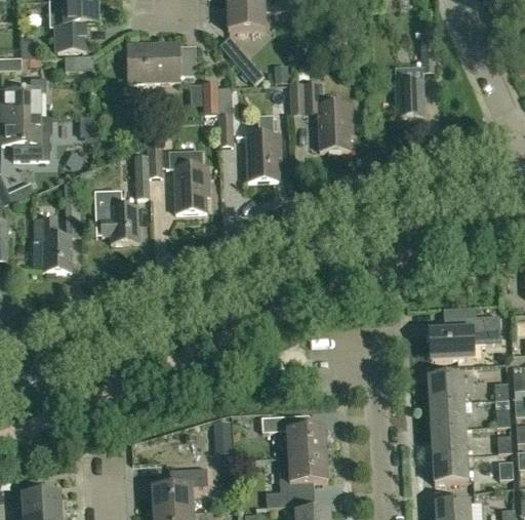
[(50,0),(50,13),(63,12),(63,25),(55,25),(55,50),(84,50),(84,25),(96,25),(96,0),(50,0)]
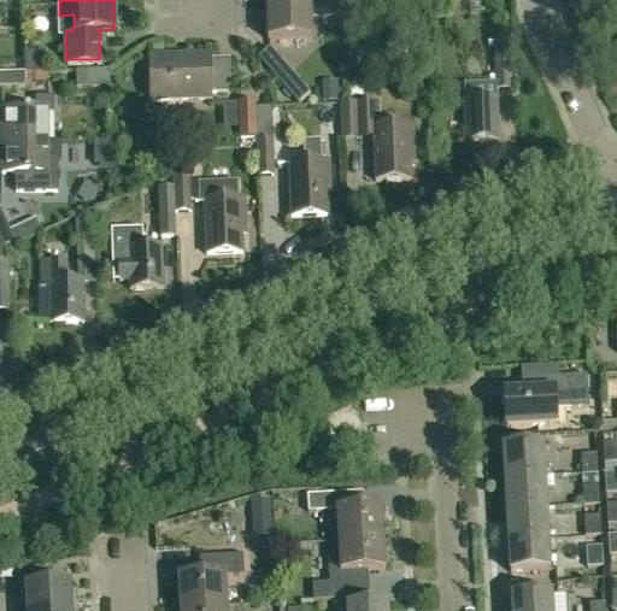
[(310,13),(334,12),(333,0),(268,0),(269,34),(310,33),(310,13)]
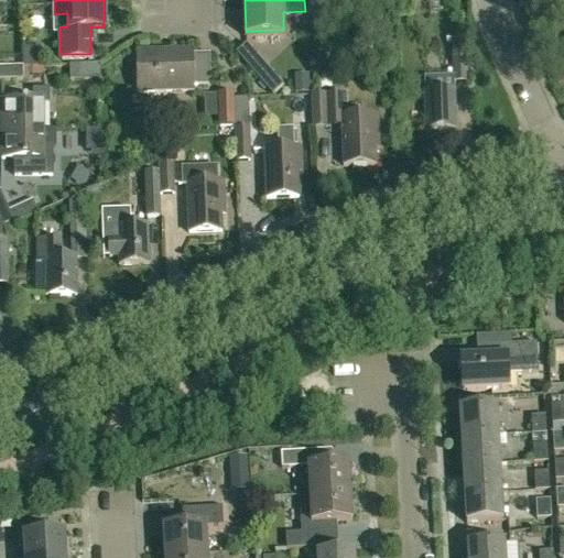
[(466,32),(451,33),(452,70),(452,78),(454,78),(467,77),(466,32)]
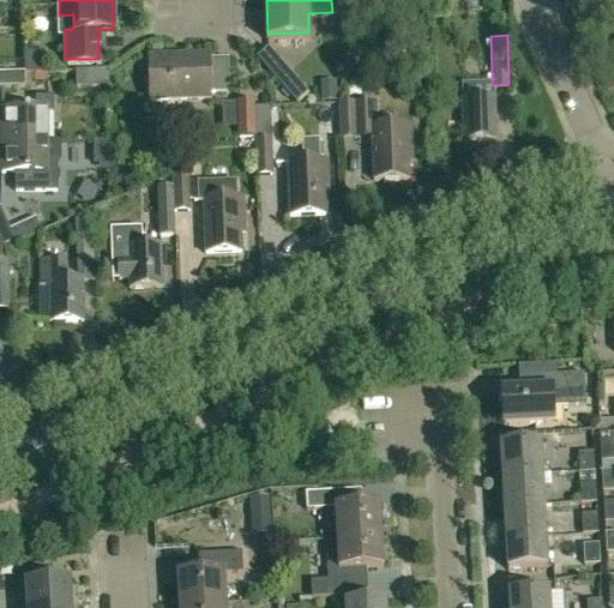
[(308,89),(268,43),(257,53),(296,98),(308,89)]
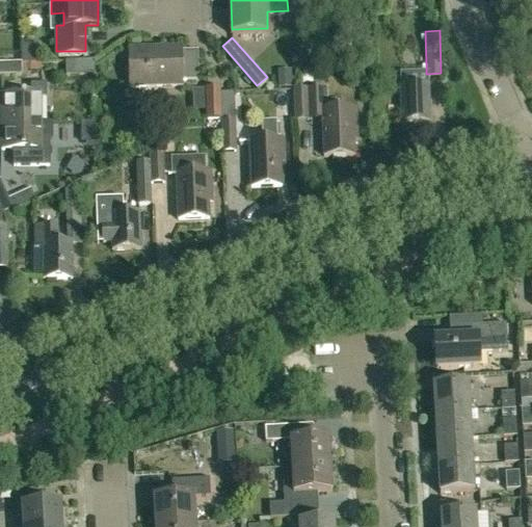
[(128,45),(129,82),(183,81),(183,75),(197,75),(196,48),(182,48),(182,44),(128,45)]
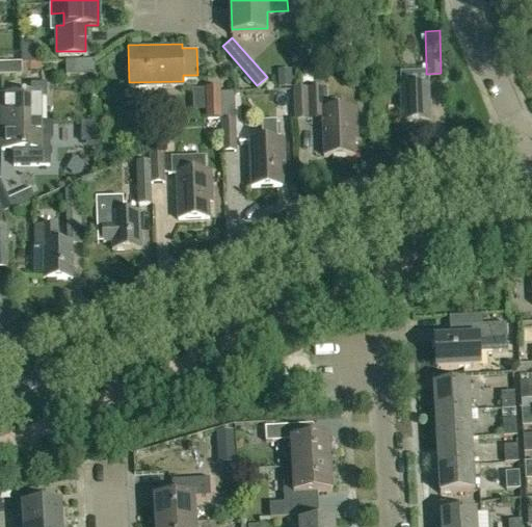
[(95,56),(65,57),(65,71),(95,71),(95,56)]
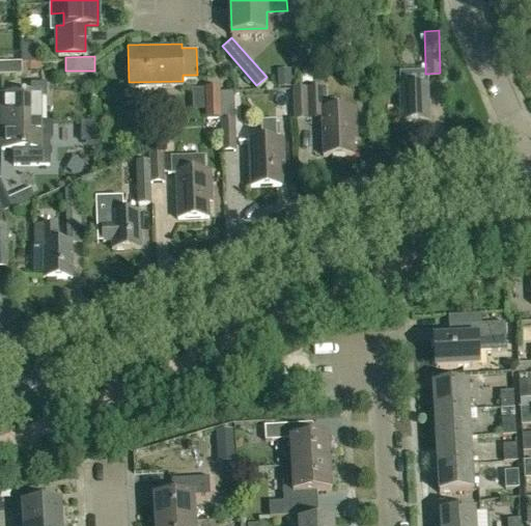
[(21,58),(0,58),(0,71),(22,71),(21,58)]
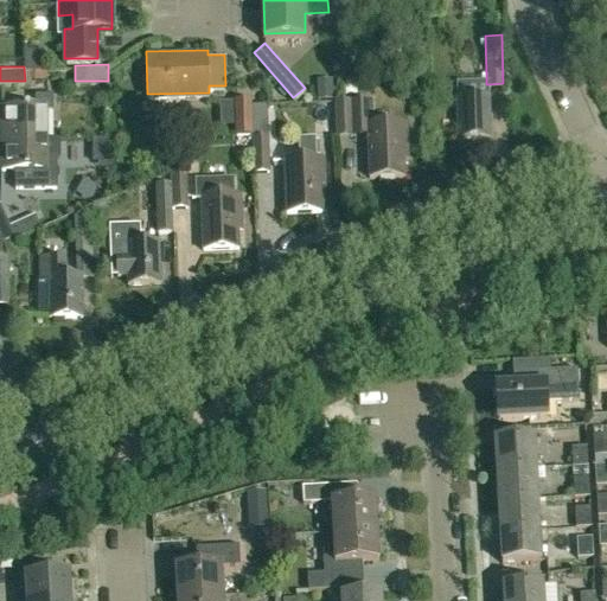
[(357,89),(356,76),(342,76),(342,89),(357,89)]
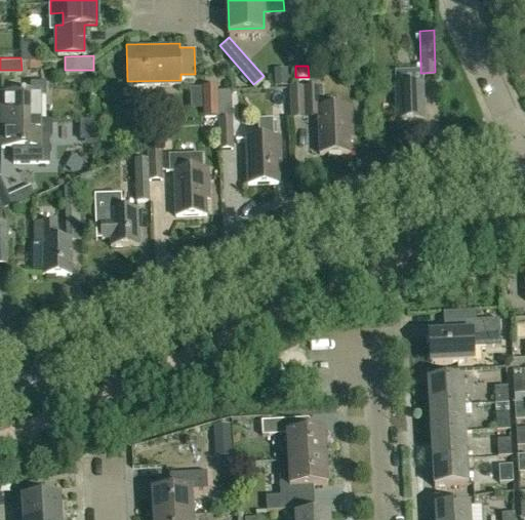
[(422,80),(422,73),(420,73),(420,66),(394,67),(395,81),(394,81),(396,116),(423,115),(422,80)]
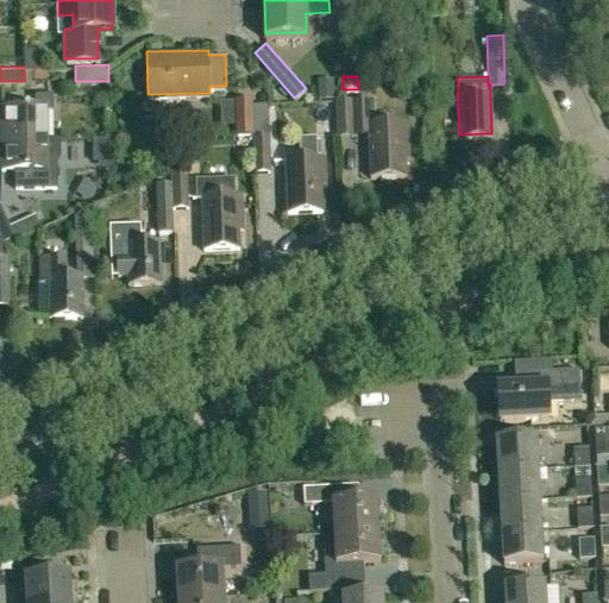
[(46,133),(45,105),(52,105),(52,90),(35,90),(36,104),(0,104),(1,134),(46,133)]
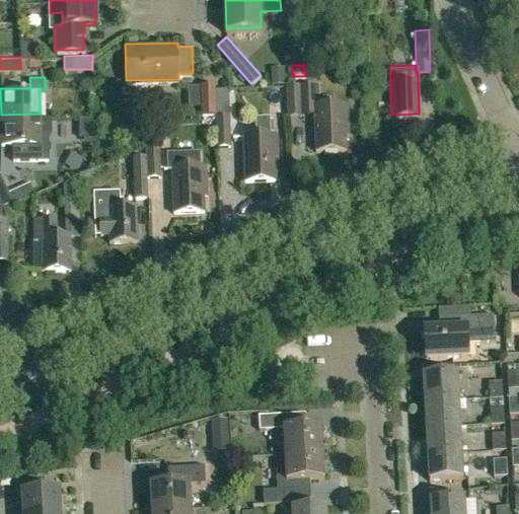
[(287,115),(314,113),(315,147),(346,146),(346,130),(350,130),(349,100),(316,100),(314,81),(299,81),(286,82),(287,115)]
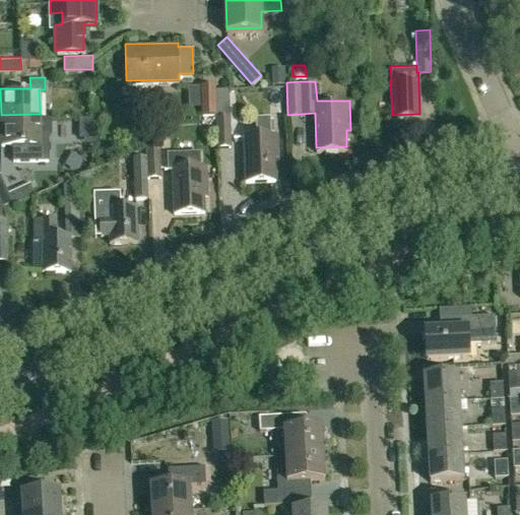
[(200,82),(201,112),(201,113),(216,112),(215,82),(200,82)]
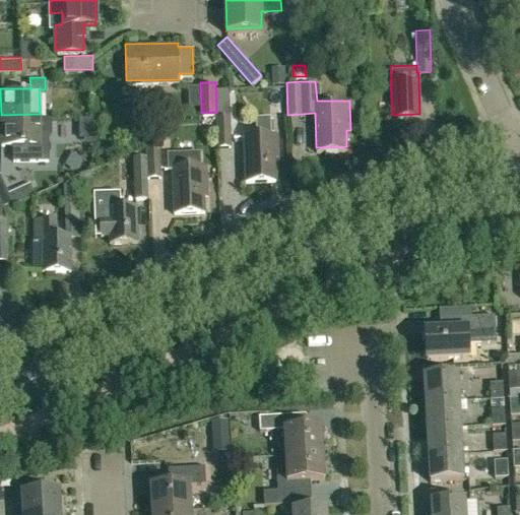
[(215,113),(216,143),(231,144),(230,113),(215,113)]
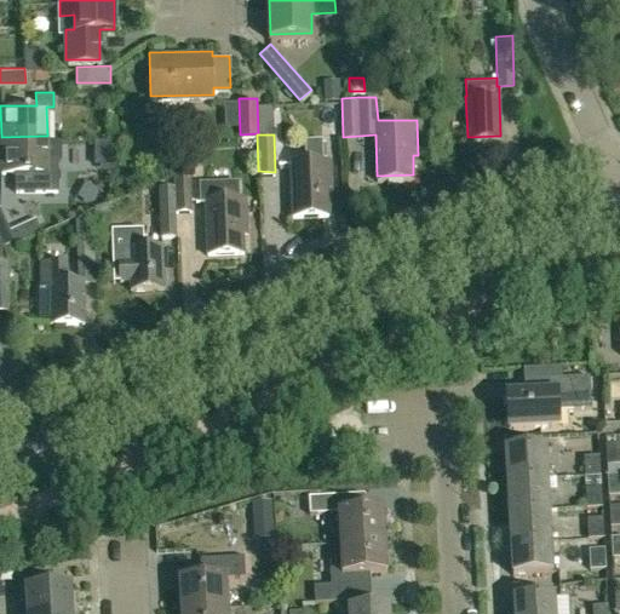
[(47,136),(1,137),(1,168),(17,168),(17,188),(58,187),(58,158),(61,156),(61,138),(47,138),(47,136)]
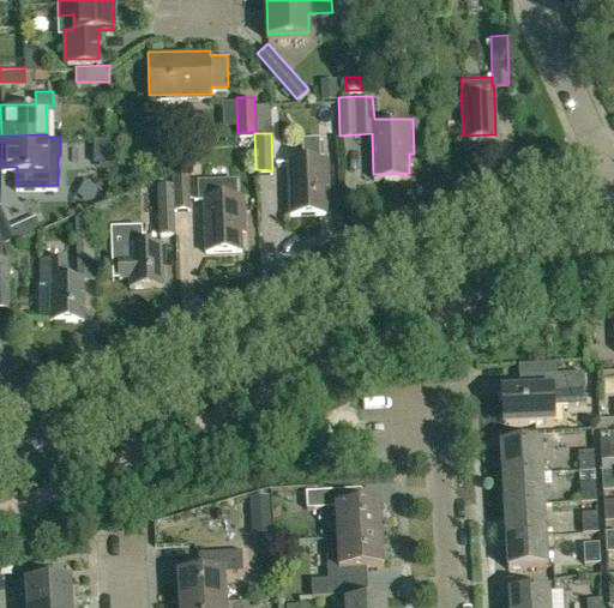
[(302,136),(302,154),(288,155),(290,210),(325,209),(325,191),(330,191),(329,154),(319,154),(319,134),(302,136)]
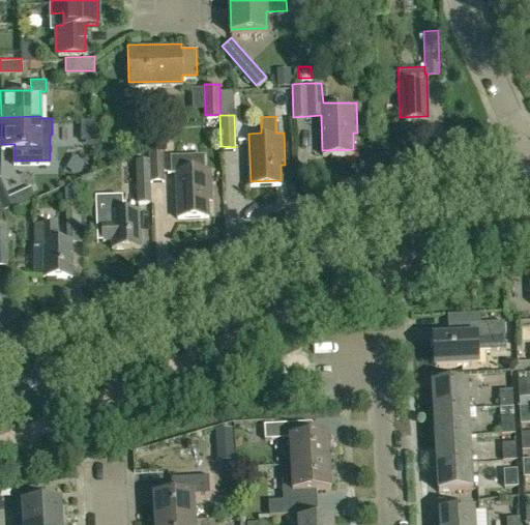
[(150,179),(149,146),(148,147),(149,156),(135,157),(137,200),(151,199),(150,179)]
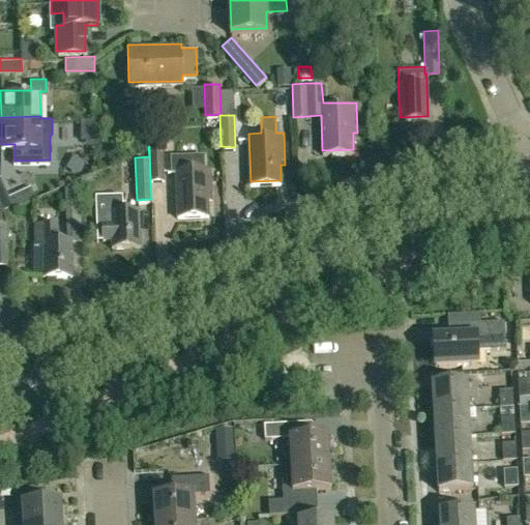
[(149,146),(150,179),(164,179),(163,146),(149,146)]
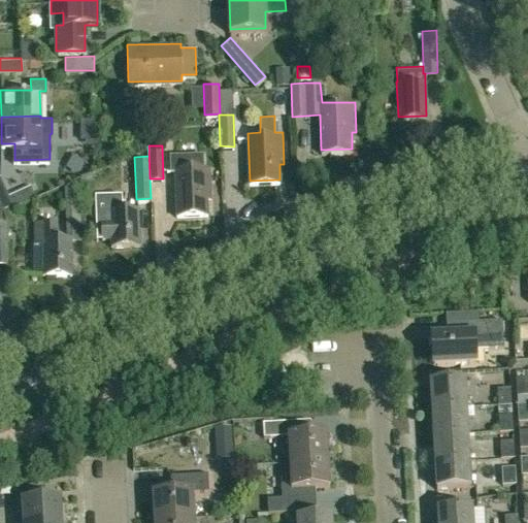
[(209,165),(202,165),(202,152),(170,153),(171,168),(174,168),(176,213),(206,211),(206,195),(210,195),(209,165)]
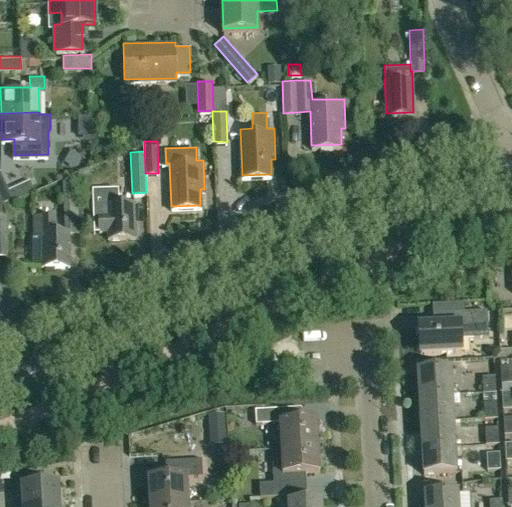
[(0,169),(0,201),(1,204),(13,198),(0,169)]
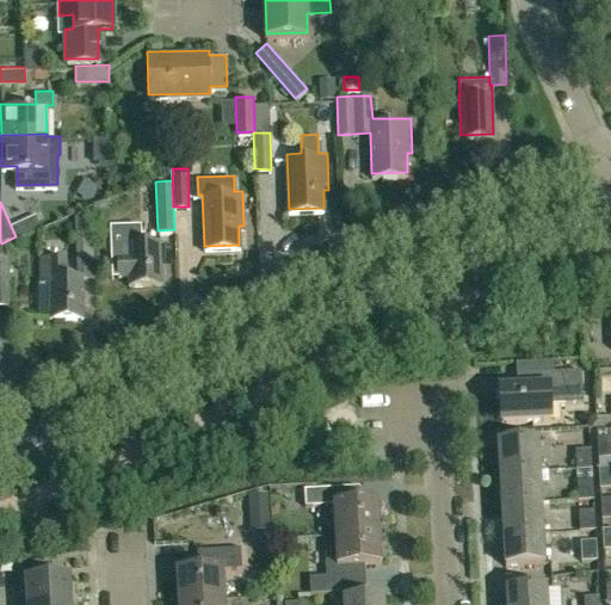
[(38,279),(50,279),(50,314),(82,314),(84,277),(94,276),(91,204),(74,213),(76,272),(66,270),(66,253),(39,254),(38,279)]
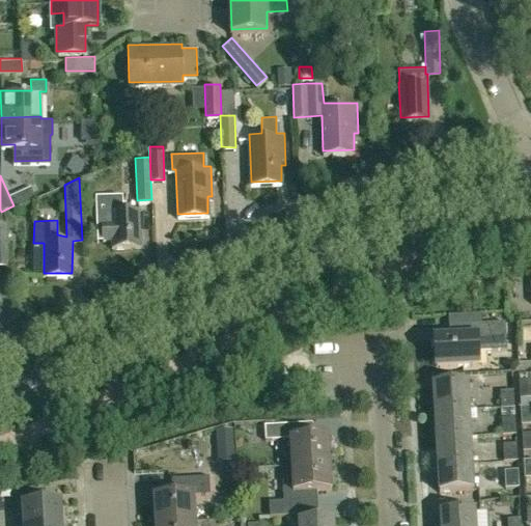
[(110,202),(111,208),(112,220),(101,220),(101,239),(112,239),(112,243),(141,243),(140,206),(122,206),(122,202),(110,202)]
